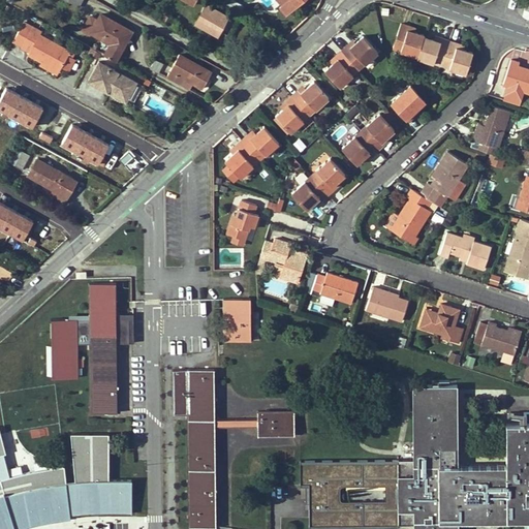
[(230,0),(228,4),(240,11),(244,4),(235,0),(230,0)]
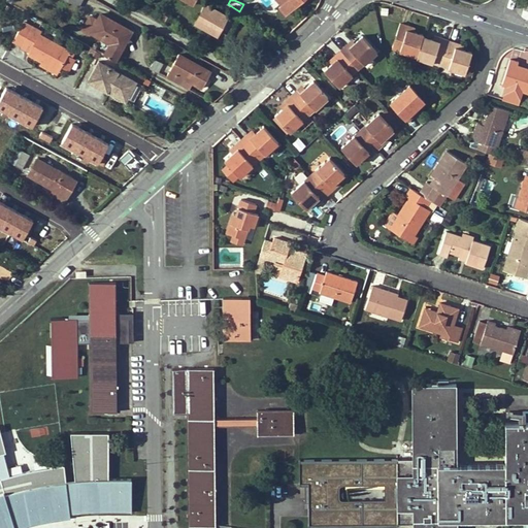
[(278,0),(283,4),(279,6),(287,15),(303,0),(278,0)]
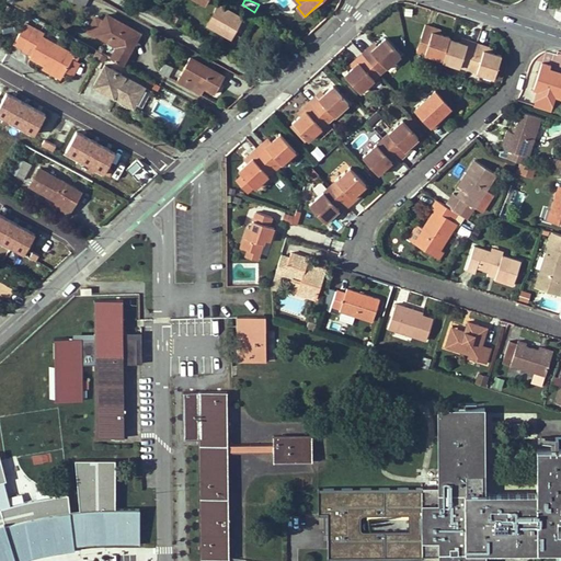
[(219,6),(208,23),(231,36),(242,18),(219,6)]
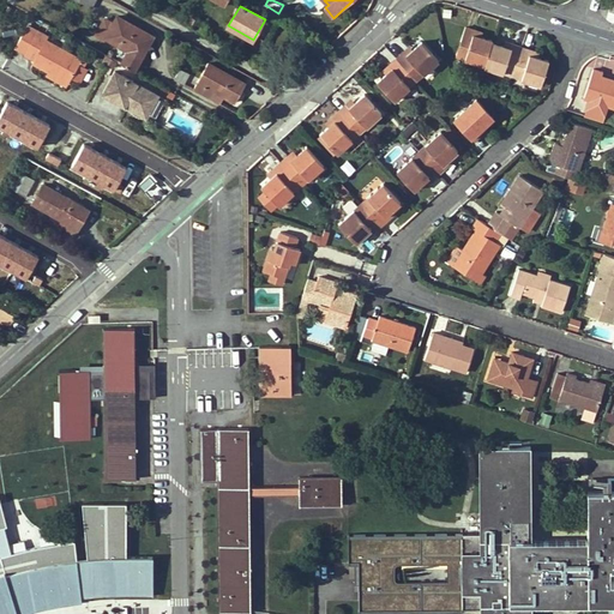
[(122,64),(134,71),(151,40),(136,31),(138,28),(119,17),(114,24),(106,19),(96,35),(106,40),(107,37),(130,50),(122,64)]
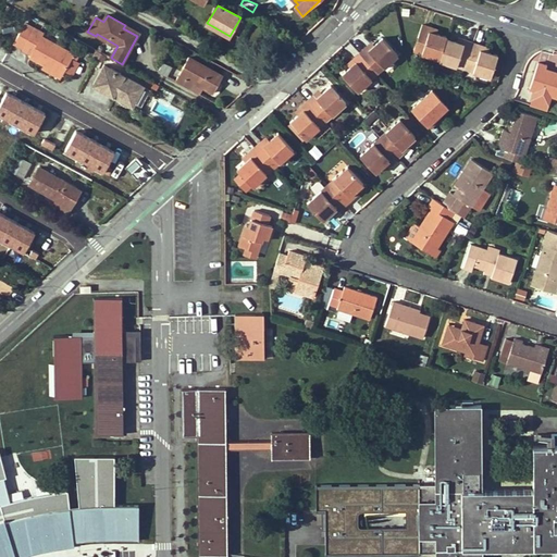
[(175,22),(173,25),(184,32),(189,23),(174,15),(172,20),(175,22)]
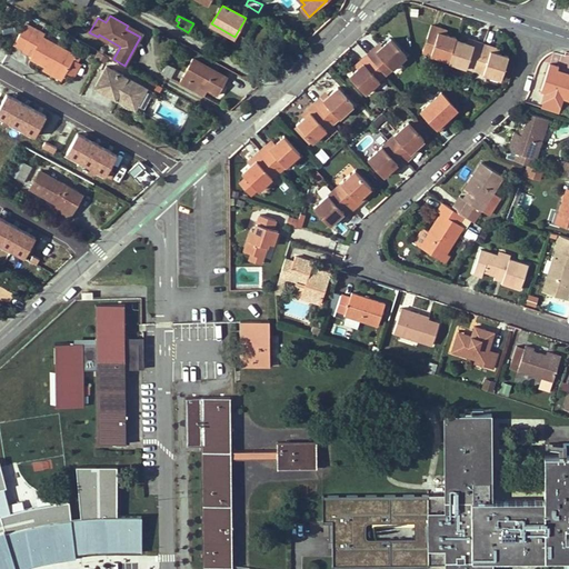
[(43,30),(33,25),(21,48),(30,53),(28,56),(46,65),(61,73),(65,68),(71,56),(73,51),(41,33),(43,30)]
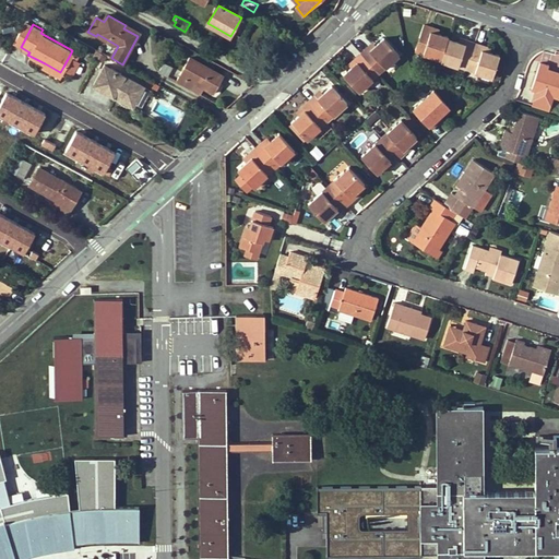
[(126,25),(123,28),(138,36),(140,33),(126,25)]
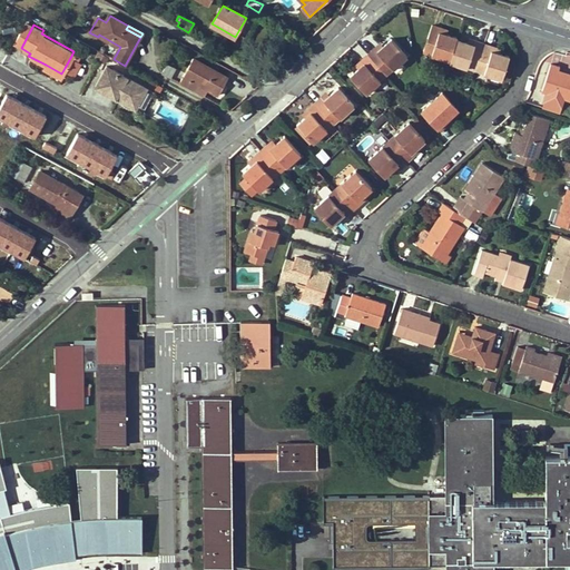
[(439,33),(440,30),(432,28),(424,50),(451,58),(457,40),(446,37),(439,33)]
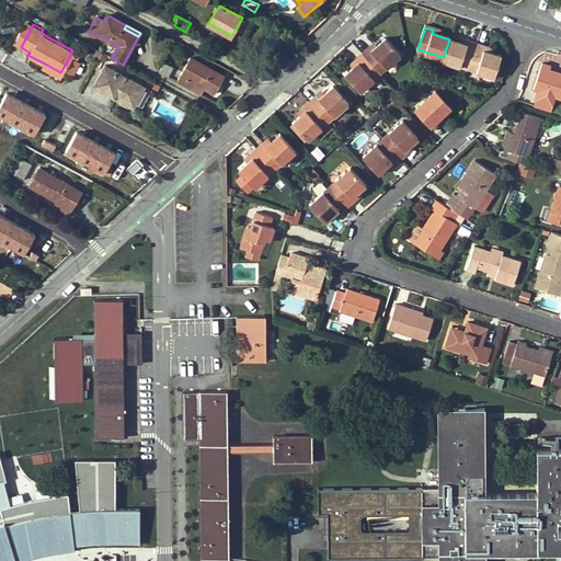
[(385,38),(378,45),(373,50),(369,47),(363,53),(381,72),(401,55),(385,38)]
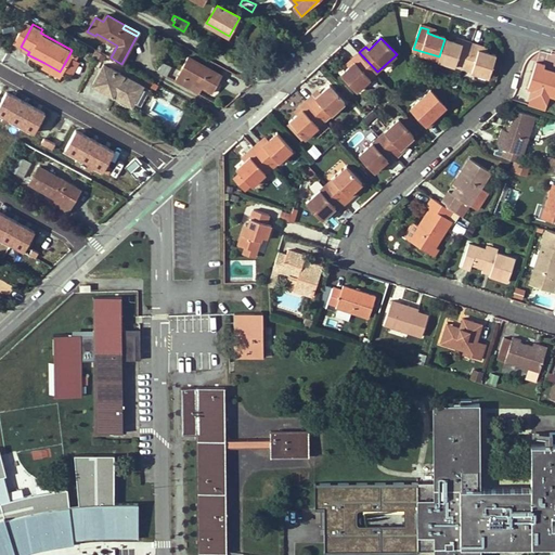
[(461,44),(453,41),(444,39),(439,56),(438,61),(463,69),(472,43),(463,40),(461,44)]
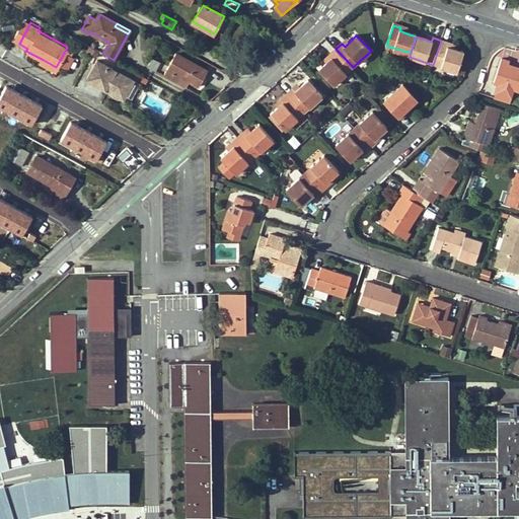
[(347,39),(342,44),(345,47),(350,42),(347,39)]
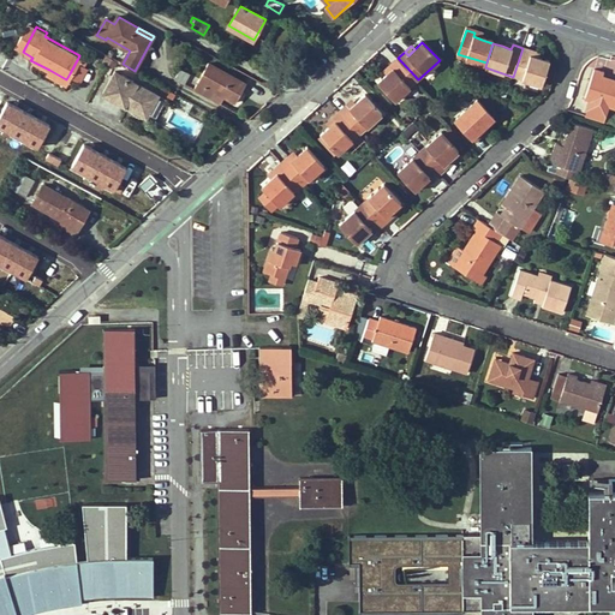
[(530,55),(531,51),(523,48),(513,77),(541,85),(549,61),(538,58),(530,55)]
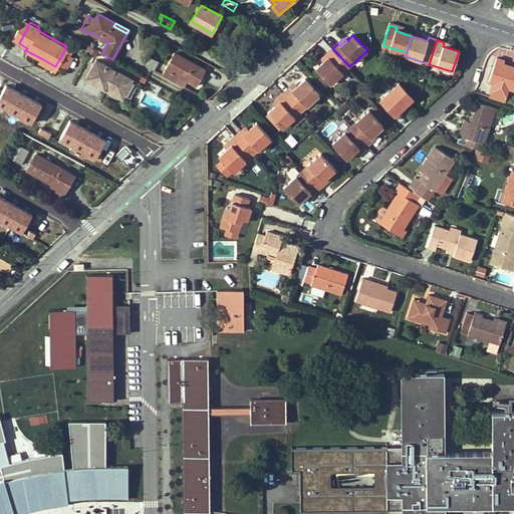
[(328,58),(324,61),(316,69),(330,84),(349,66),(332,48),(325,55),(328,58)]
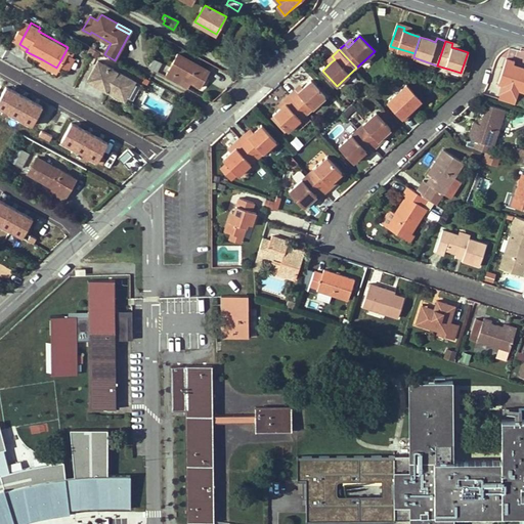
[(73,54),(66,51),(59,62),(67,66),(73,54)]
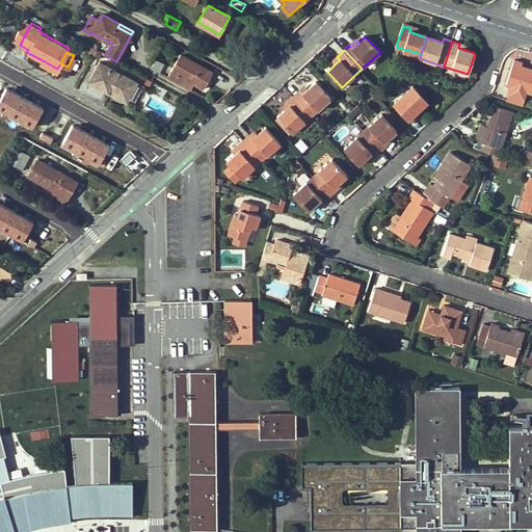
[(210,71),(177,53),(164,76),(179,83),(183,77),(202,87),(210,71)]
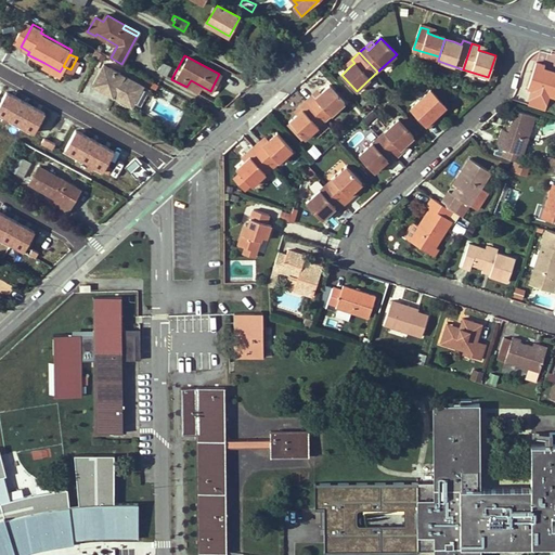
[(59,75),(60,72),(44,63),(42,66),(59,75)]
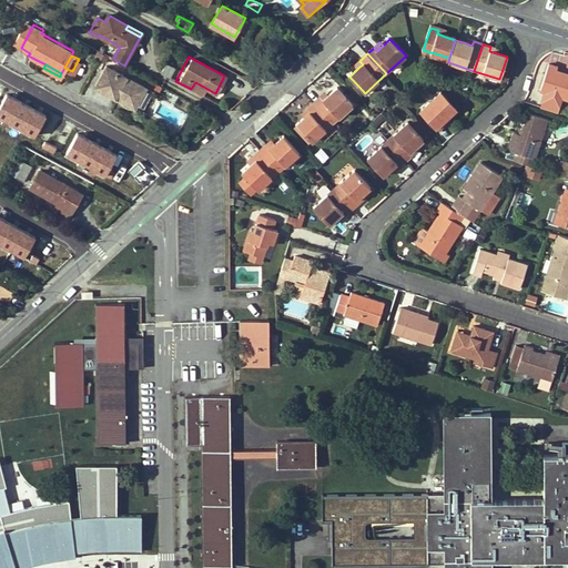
[(174,68),(168,64),(163,73),(170,78),(174,68)]
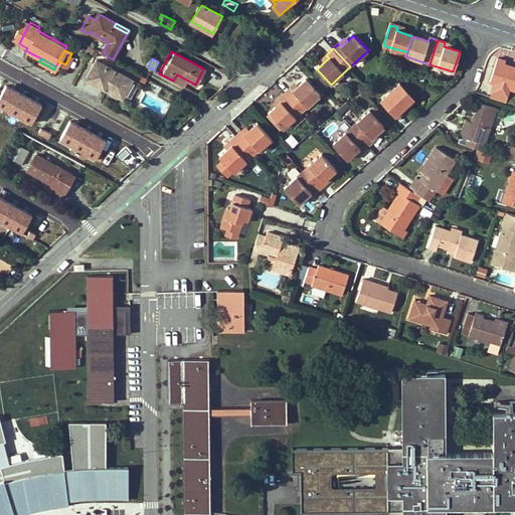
[(498,58),(496,65),(503,68),(505,64),(506,60),(498,58)]
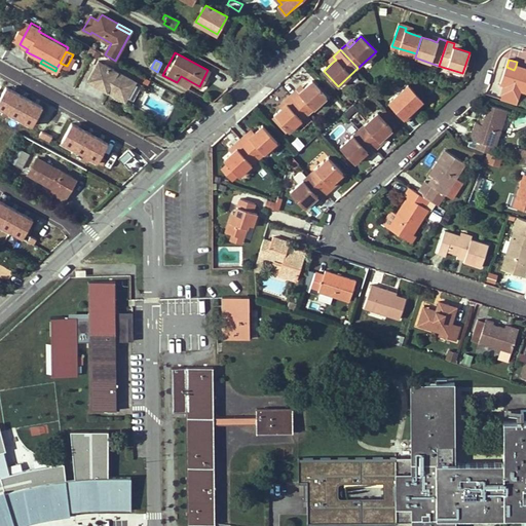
[(127,97),(136,81),(99,61),(89,79),(108,89),(110,86),(127,97)]
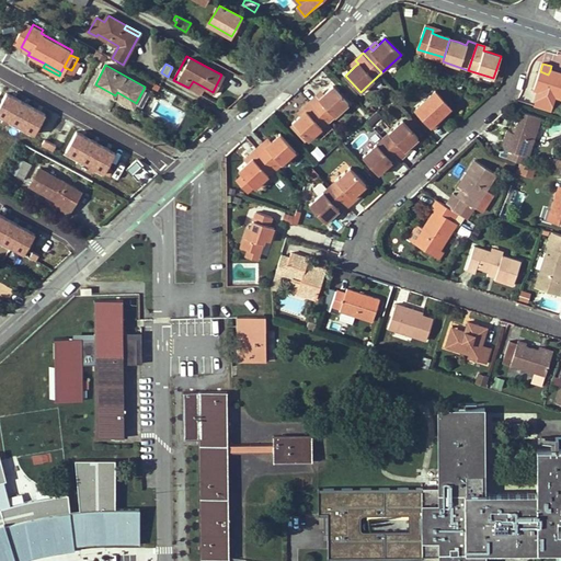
[(540,71),(535,89),(560,98),(560,75),(560,73),(550,70),(548,75),(540,71)]
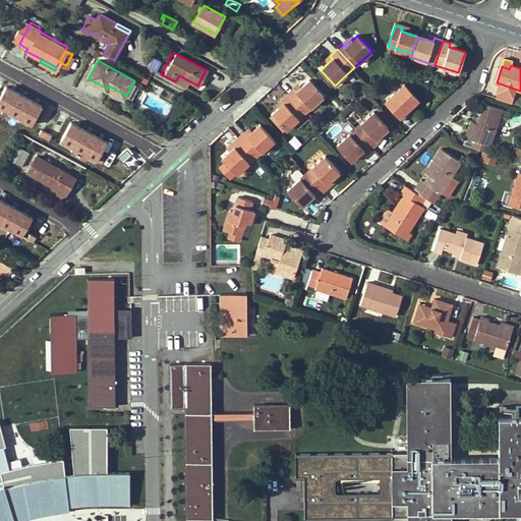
[(308,80),(301,87),(296,92),(293,89),(287,94),(304,112),(323,96),(308,80)]
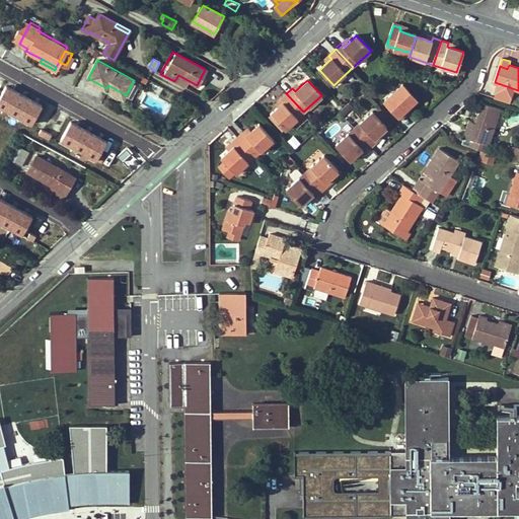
[(417,98),(402,84),(384,100),(400,119),(406,114),(403,110),(410,105),(417,98)]
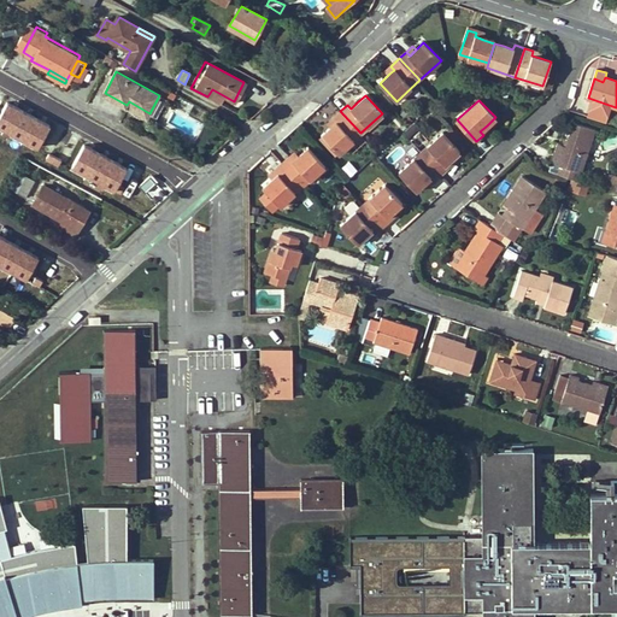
[(150,113),(129,101),(127,105),(148,116),(150,113)]
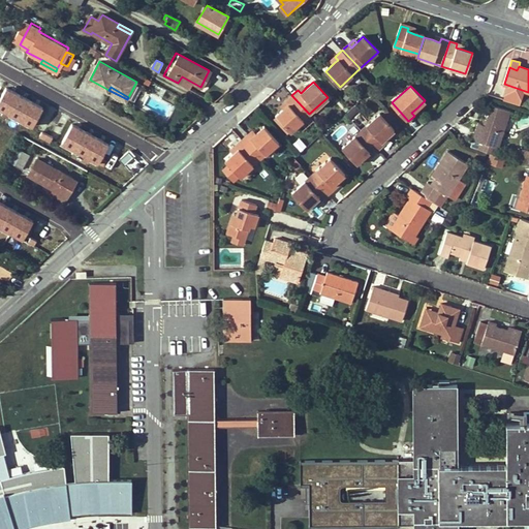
[(0,98),(0,106),(4,110),(1,115),(6,117),(8,113),(33,126),(42,107),(6,88),(0,98)]
